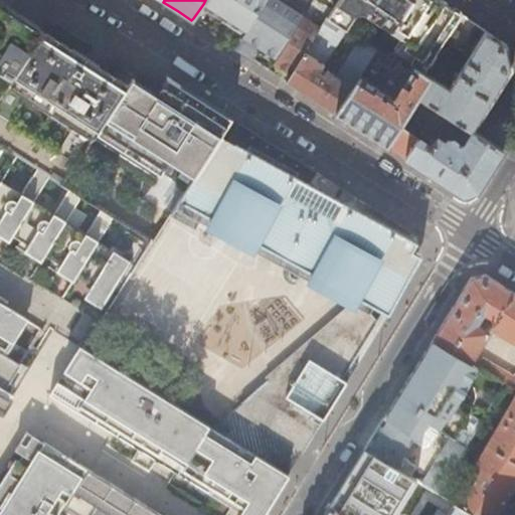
[(205,0),(203,4),(213,11),(224,18),(225,15),(234,0),(205,0)]
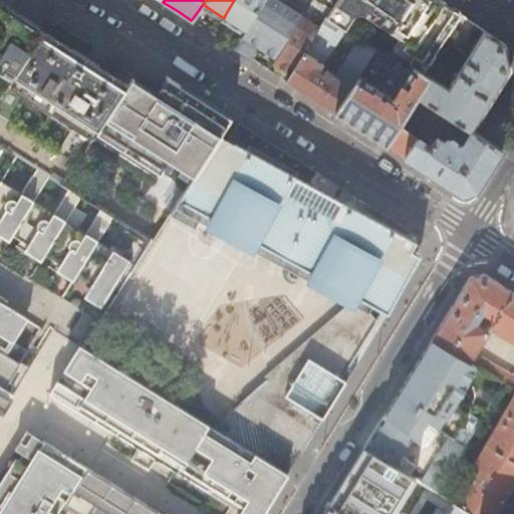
[(234,0),(224,18),(236,26),(245,31),(264,0),(234,0)]
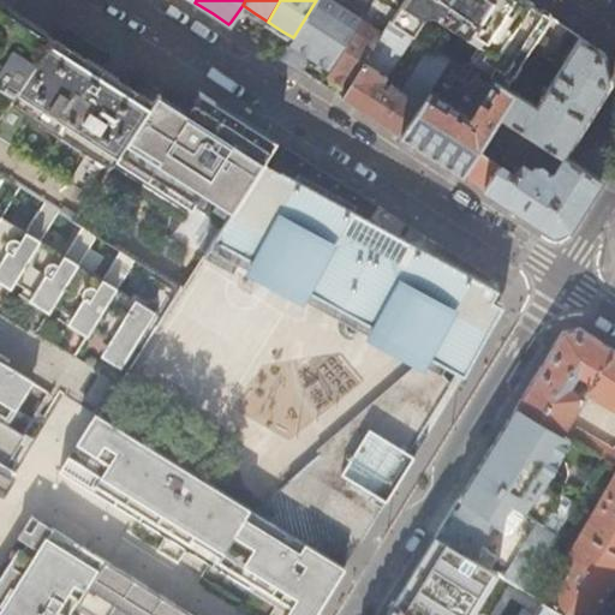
[(341,6),(345,0),(329,0),(328,0),(316,0),(282,58),(302,70),(306,63),(314,51),(322,58),(334,64),(360,22),(374,0),(364,0),(354,16),(341,9),(341,6)]
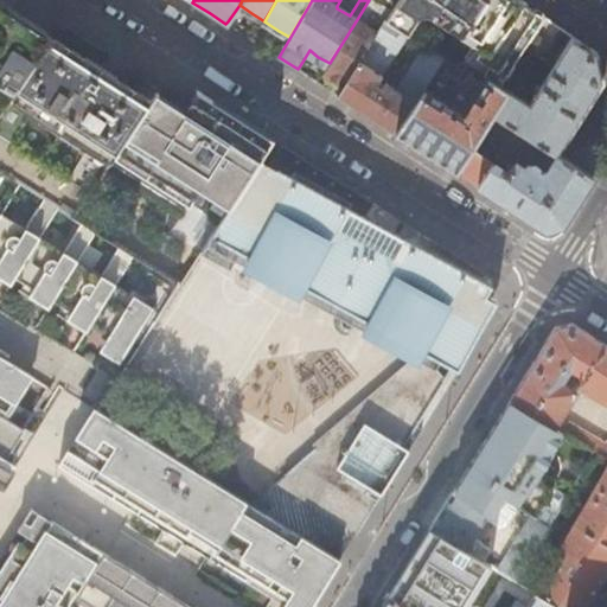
[(517,0),(396,0),(391,10),(383,23),(423,48),(443,61),(447,57),(486,81),(505,93),(506,91),(530,104),(573,36),(531,8),(517,0)]
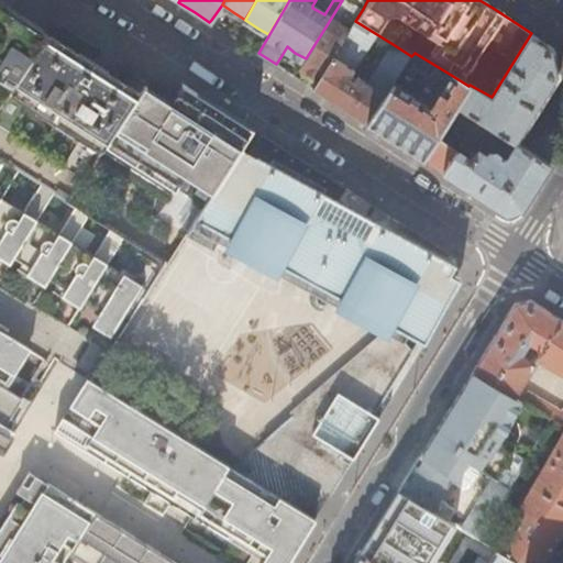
[(0,105),(45,35),(0,6),(0,105)]
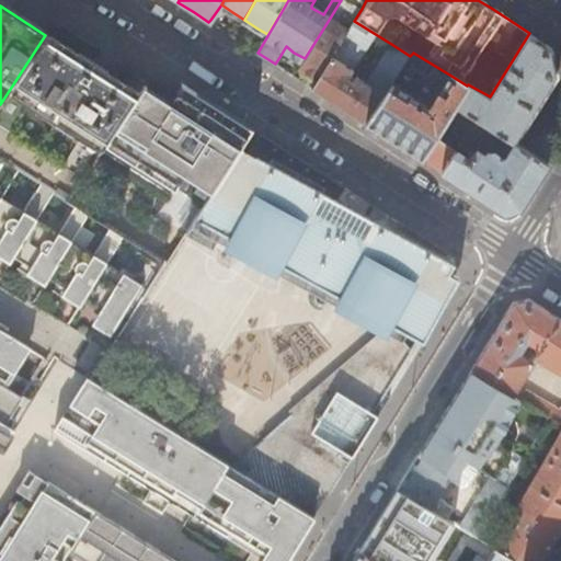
[(347,31),(329,20),(305,58),(313,64),(323,70),(347,31)]
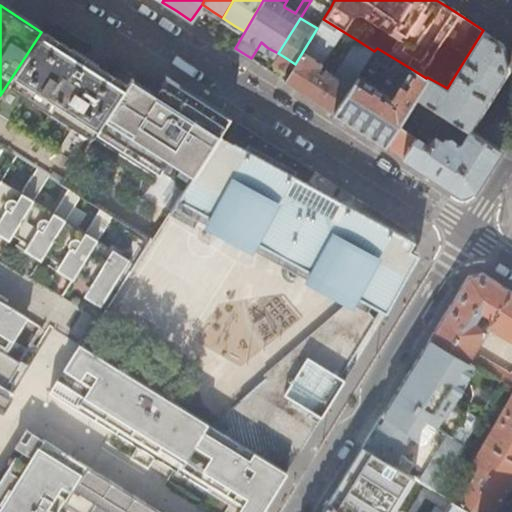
[(342,31),(323,19),(317,28),(295,64),(289,75),(286,81),(307,95),(334,112),(359,76),(361,71),(365,66),(374,51),(357,40),(336,74),(328,69),(324,72),(320,69),(319,67),(342,31)]
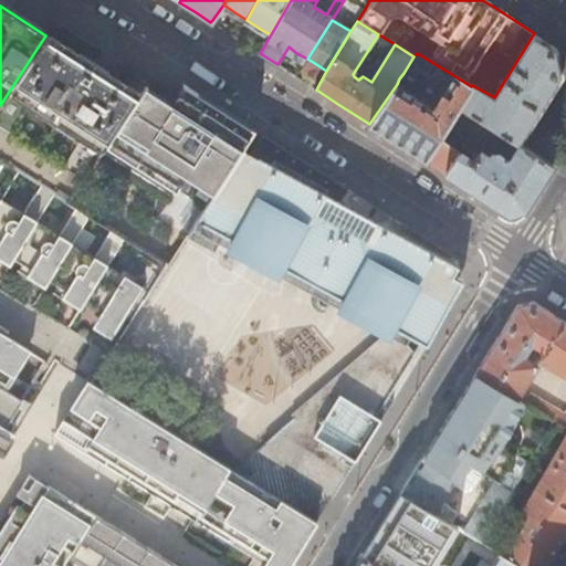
[(534,33),(494,97),(472,85),(471,86),(460,106),(513,139),(520,144),(530,128),(554,90),(562,76),(556,49),(534,33)]
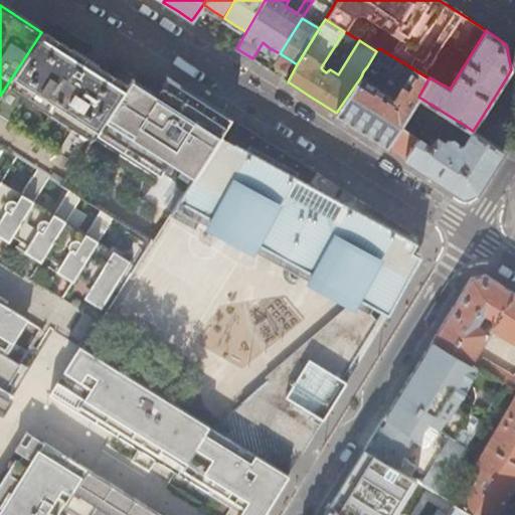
[(98,67),(96,70),(82,61),(70,54),(71,50),(41,32),(0,96),(0,141),(5,146),(20,155),(39,166),(53,175),(65,182),(98,134),(101,128),(127,87),(98,67)]
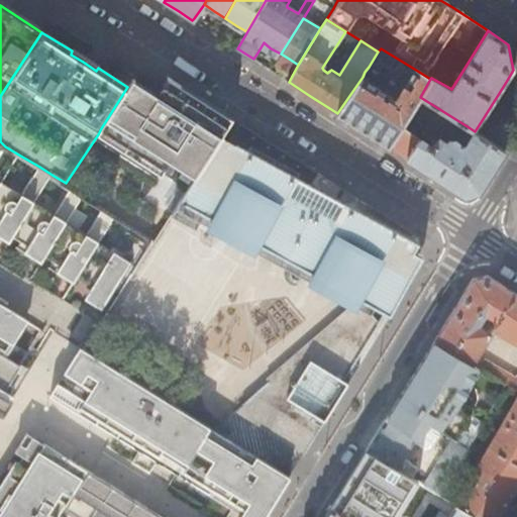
[(292,76),(298,65),(289,59),(281,54),(271,48),(264,42),(257,53),(292,76)]
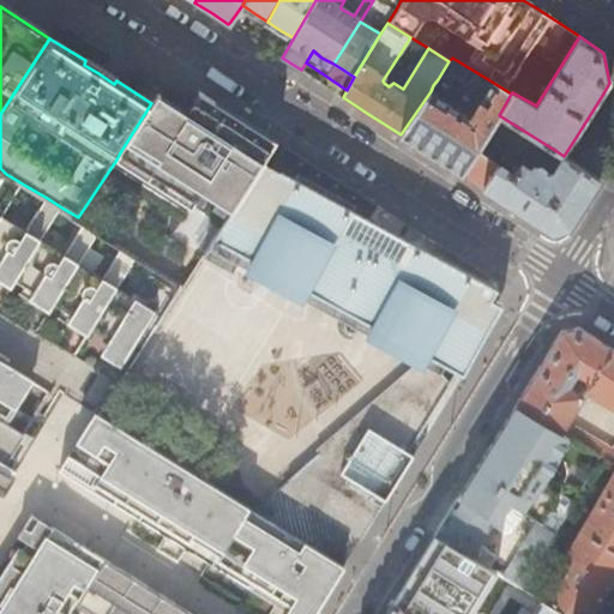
[(264,162),(275,143),(223,109),(170,74),(151,103),(120,152),(194,200),(202,191),(232,210),(264,162)]
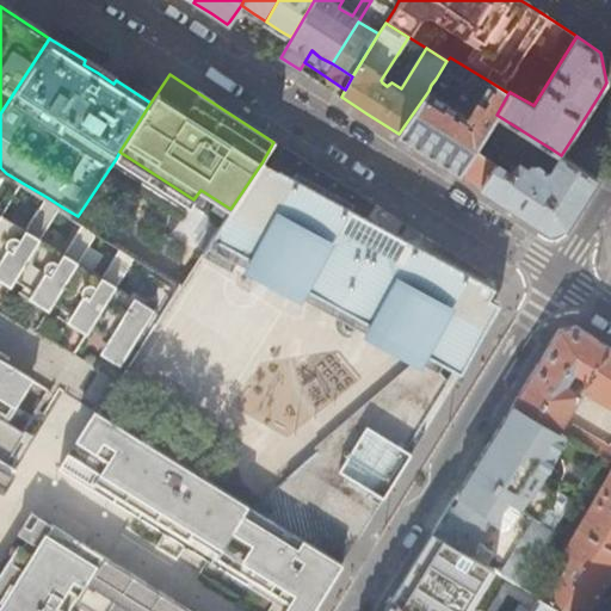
[(489,81),(467,115),(429,91),(399,134),(429,153),(460,172),(497,115),(508,93),(489,81)]
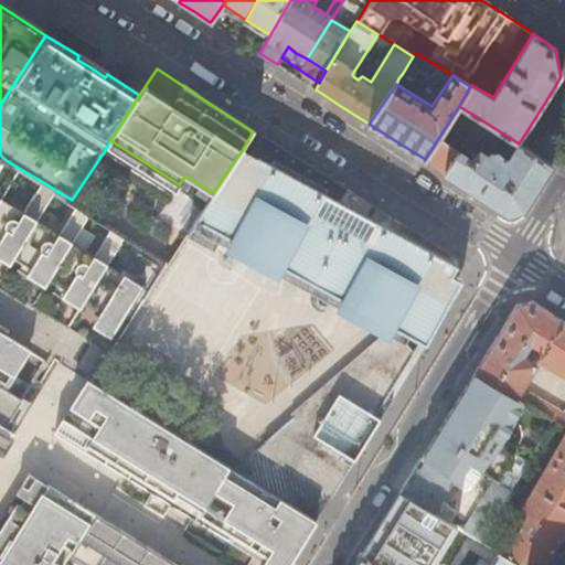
[(508,146),(512,139),(459,106),(425,159),(468,188),(508,213),(523,209),(535,189),(551,166),(519,144),(508,161),(500,161),(499,156),(496,152),(490,152),(486,156),(476,149),(475,148),(478,141),(500,147),(502,144),(508,146)]
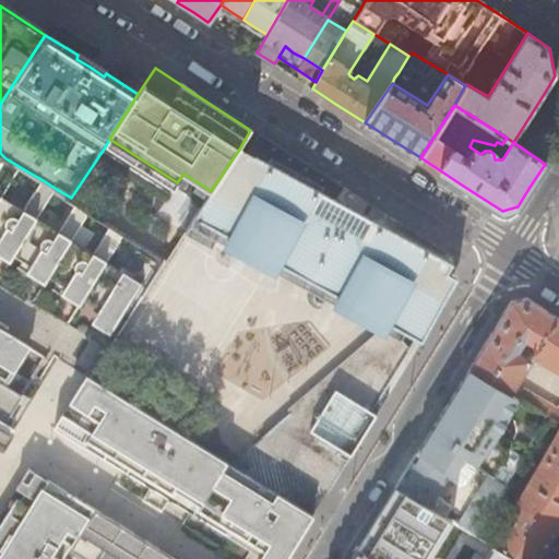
[(378,219),(375,219),(342,202),(334,198),(333,197),(340,187),(298,159),(271,143),(254,132),(246,150),(240,147),(211,191),(195,215),(417,334),(409,347),(391,326),(390,326),(292,411),(290,409),(265,430),(274,436),(270,445),(284,454),(292,445),(339,474),(378,412),(373,407),(380,399),(419,336),(424,339),(436,319),(458,284),(451,260),(447,258),(442,264),(418,251),(378,229),(381,222),(378,219)]
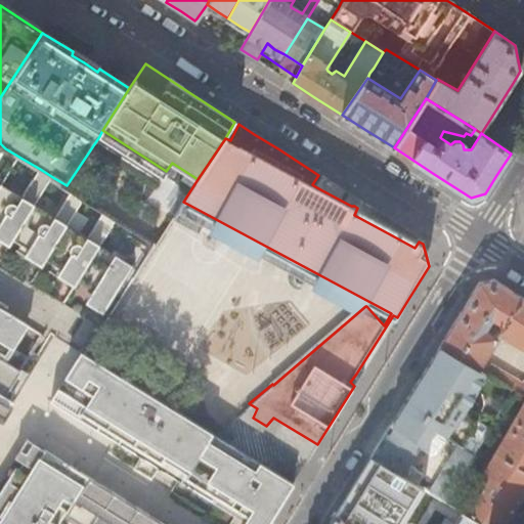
[(166,171),(102,130),(99,136),(163,176),(166,171)]
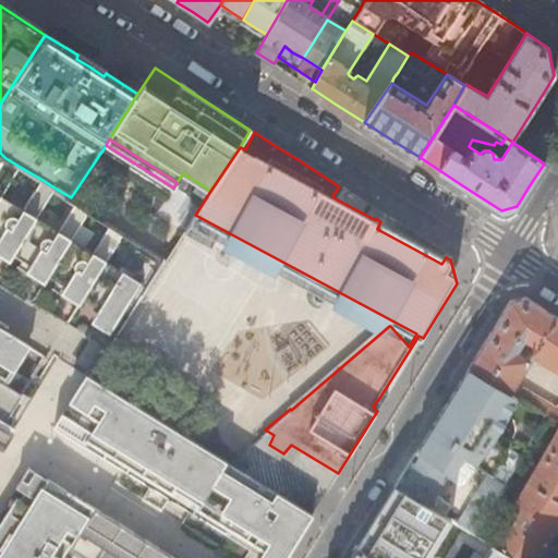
[(112,226),(95,253),(72,238),(88,210),(77,204),(60,231),(40,218),(58,190),(43,180),(25,208),(4,195),(22,168),(5,158),(0,166),(0,255),(11,262),(15,255),(33,266),(29,271),(46,282),(50,275),(68,287),(64,293),(83,304),(86,298),(104,308),(94,323),(112,335),(125,312),(131,315),(161,266),(143,253),(129,275),(109,263),(109,261),(125,234),(112,226)]
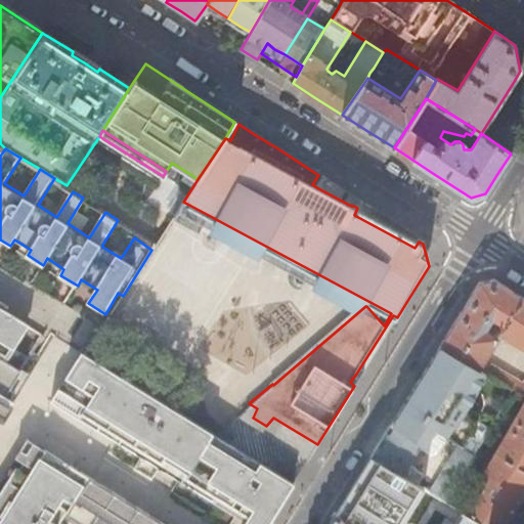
[(523,385),(484,361),(484,359),(496,337),(484,329),(491,317),(504,324),(500,332),(523,346),(523,299),(493,280),(479,284),(462,311),(440,346),(485,374),(523,396),(523,385)]
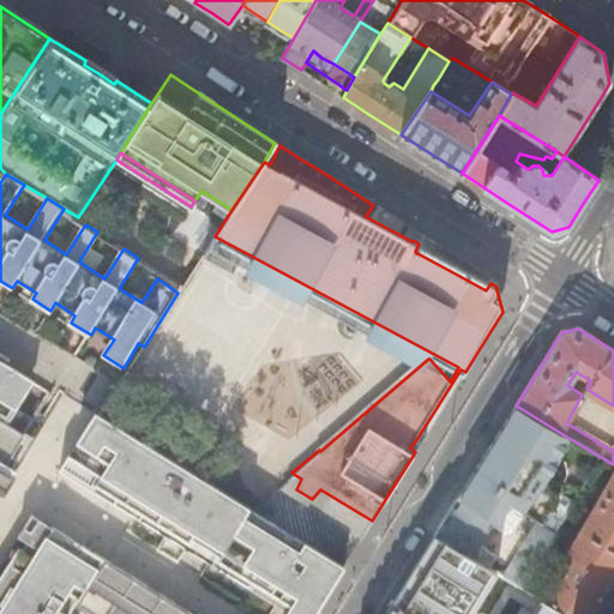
[(0,488),(0,489),(13,469),(6,463),(25,434),(0,417),(0,398),(14,407),(30,380),(0,361),(0,488)]
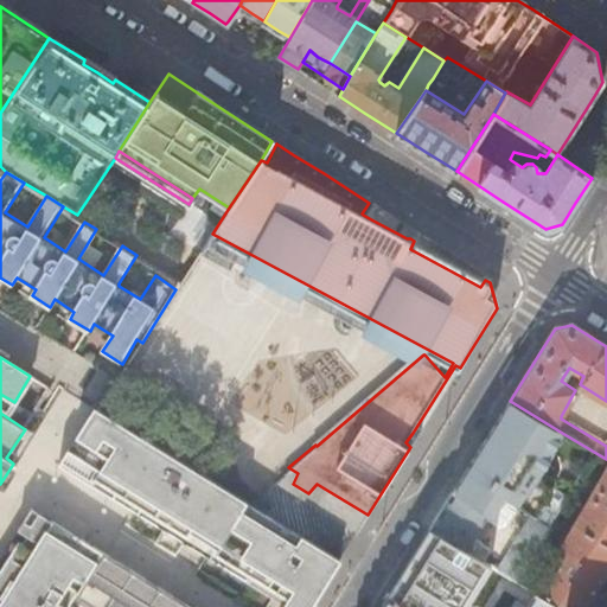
[(562,433),(510,401),(484,442),(453,492),(492,516),(506,497),(518,504),(519,505),(524,498),(530,503),(526,509),(534,513),(551,524),(567,497),(537,478),(554,451),(553,448),(562,433)]
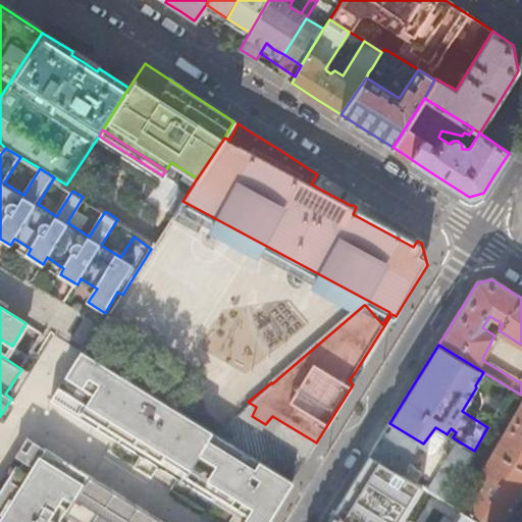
[(154,477),(191,417),(87,353),(56,402),(99,428),(102,423),(146,451),(137,468),(154,477)]
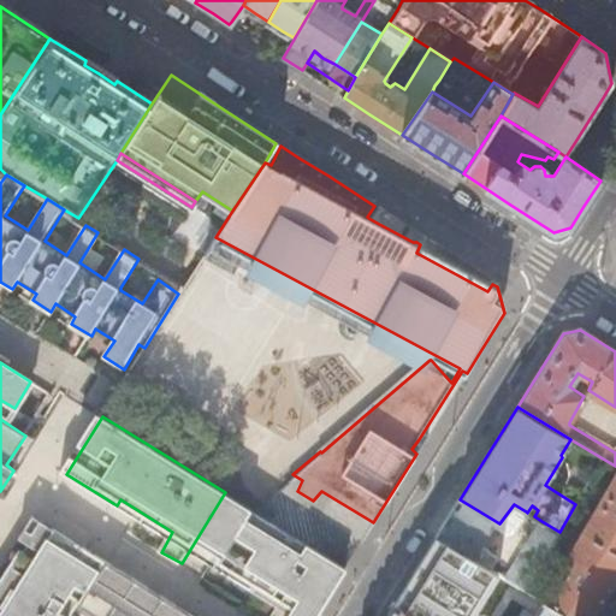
[(615,475),(544,600),(569,615),(596,615),(615,581),(615,475)]
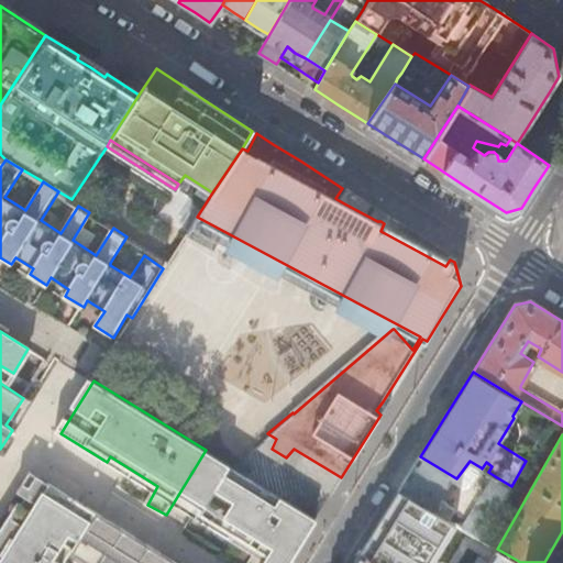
[(470,461),(456,478),(420,456),(409,474),(398,490),(446,519),(452,508),(437,497),(446,482),(450,479),(462,487),(468,486),(481,467),(470,461)]
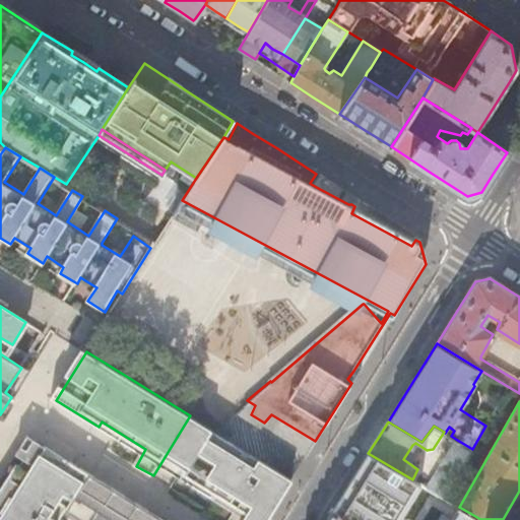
[(451,436),(454,431),(449,427),(445,433),(451,436)]
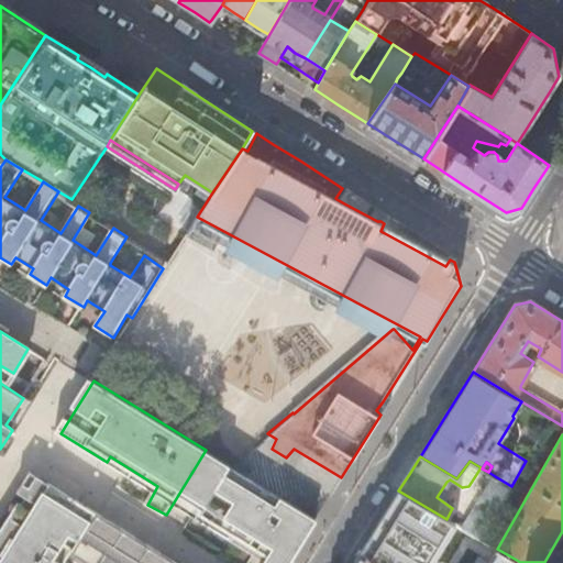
[(63,562),(72,550),(96,511),(29,471),(17,492),(24,497),(12,516),(9,515),(0,528),(0,562),(63,562)]
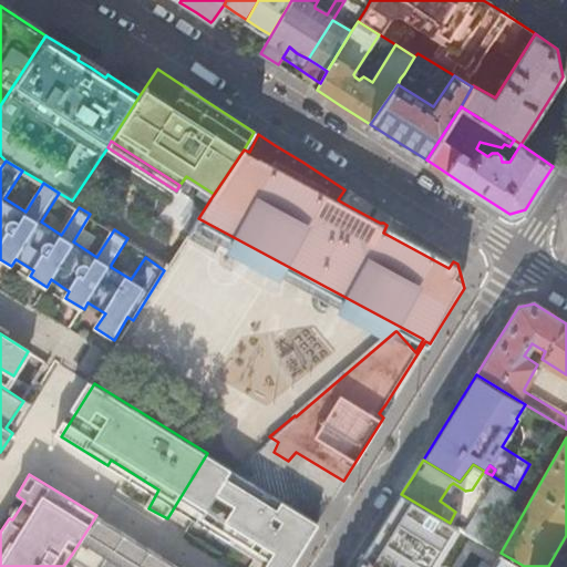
[(484,543),(515,490),(498,480),(467,532),(476,538),(484,543)]
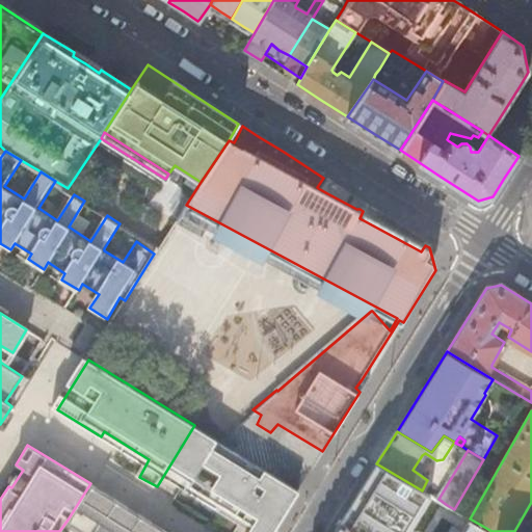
[(236,451),(228,463),(211,453),(191,485),(219,502),(219,503),(217,508),(256,531),(263,531),(293,486),(236,451)]
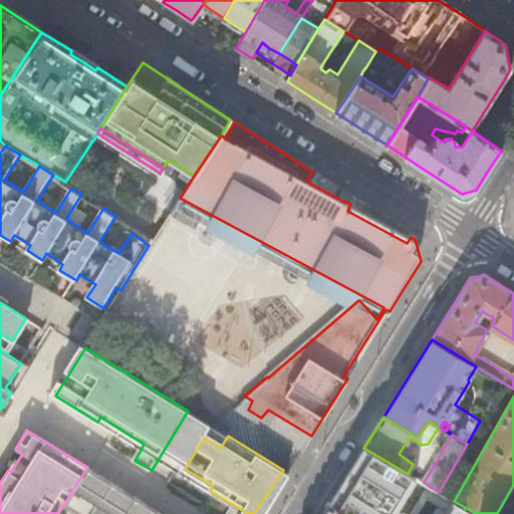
[(407,513),(380,497),(382,493),(388,495),(389,493),(390,491),(386,488),(396,473),(410,484),(414,478),(408,474),(363,448),(348,472),(329,504),(346,513),(407,513)]
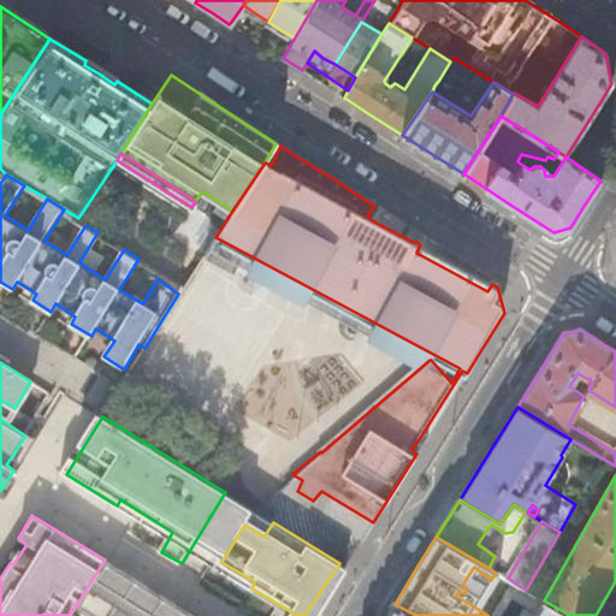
[(196,615),(164,596),(123,572),(105,560),(78,602),(101,615),(196,615)]
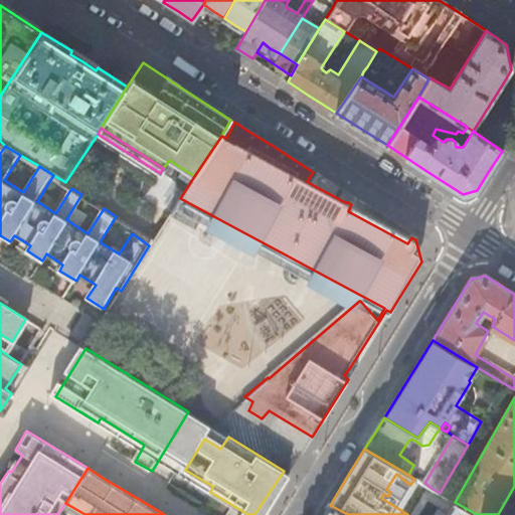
[(445,512),(449,514),(476,514),(455,502),(440,493),(433,489),(427,498),(444,508),(445,512)]
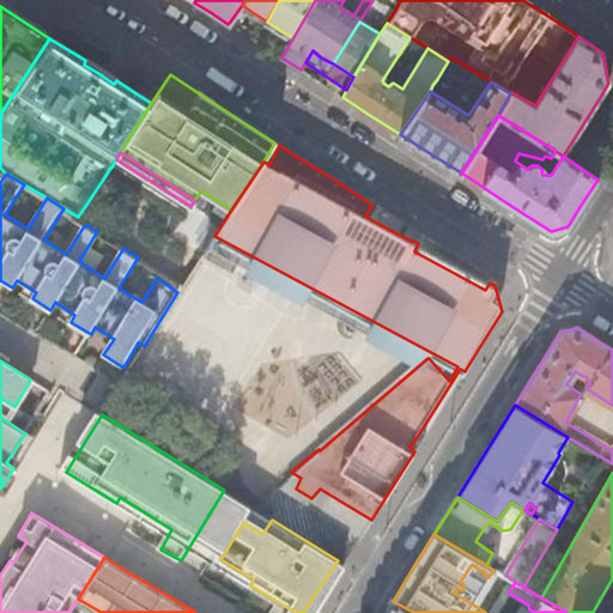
[(413,612),(393,601),(384,612),(413,612)]
